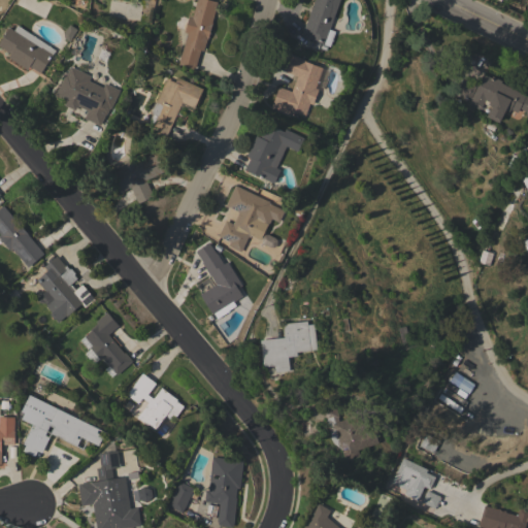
[(184,32),(189,15),(192,17),(196,0),(210,0),(218,2),(211,23),(212,23),(207,38),(203,51),(198,50),(193,68),(177,64),(187,33),(184,32)]
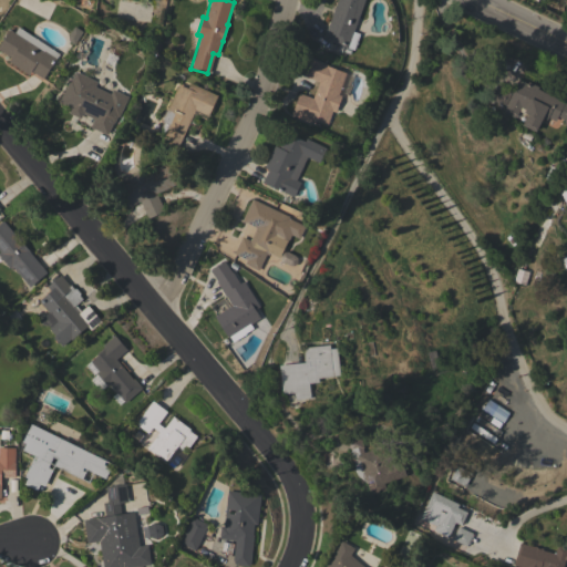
[(337,0),(364,0),(353,31),(360,33),(353,50),(323,39),(337,0)]
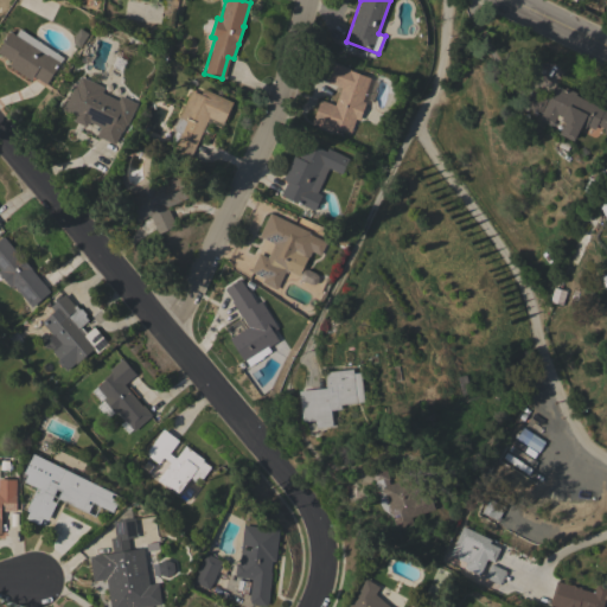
[(63,57),(45,84),(33,76),(31,80),(10,65),(12,62),(0,53),(0,45),(11,31),(16,34),(20,29),(63,57)]
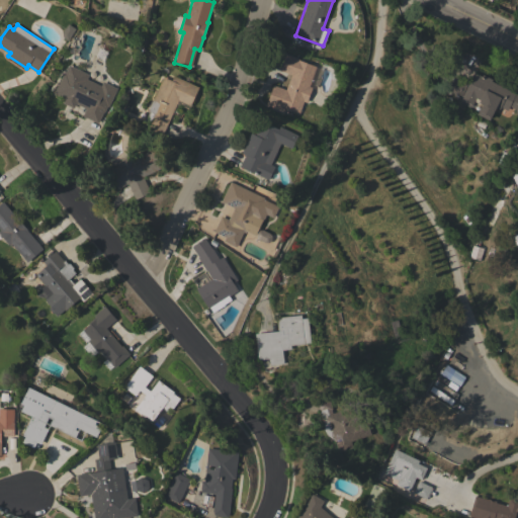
[(309,86),(312,87),(307,102),(304,101),(298,112),(291,109),(290,111),(282,107),(281,110),(266,104),(273,85),(285,89),(291,75),(275,68),(281,53),(317,67),(309,86)]
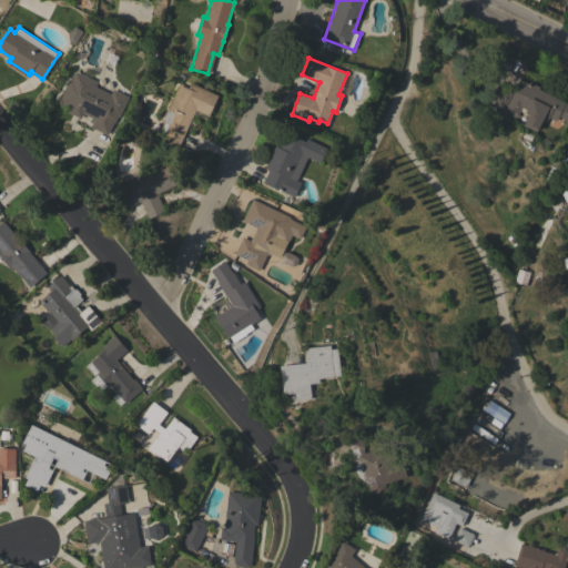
[(98,82),(95,87),(110,94),(113,90),(128,97),(119,117),(117,115),(108,135),(90,127),(93,119),(82,113),(80,119),(69,113),(71,109),(59,102),(70,79),(71,80),(75,71),(98,82)]
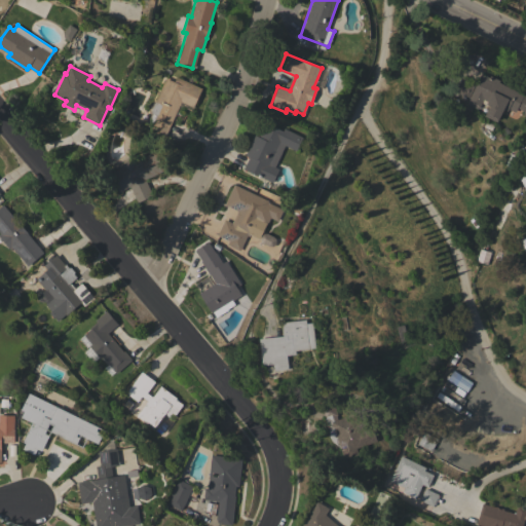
[(523,95),(525,91),(525,117),(522,115),(524,111),(517,108),(515,112),(509,109),(506,111),(503,109),(496,122),(485,116),(490,106),(486,104),(487,103),(483,100),(478,110),(466,104),(470,99),(455,91),(461,79),(460,79),(460,78),(462,79),(463,77),(477,83),(482,73),(489,77),(490,76),(500,80),(499,82),(523,95)]
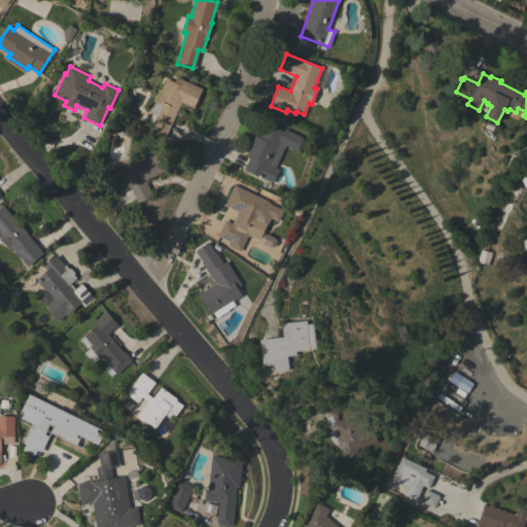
[(202,89),(194,107),(181,102),(166,136),(150,130),(153,125),(147,121),(151,113),(150,113),(151,111),(150,110),(154,101),(155,102),(166,78),(174,82),(177,77),(202,89)]
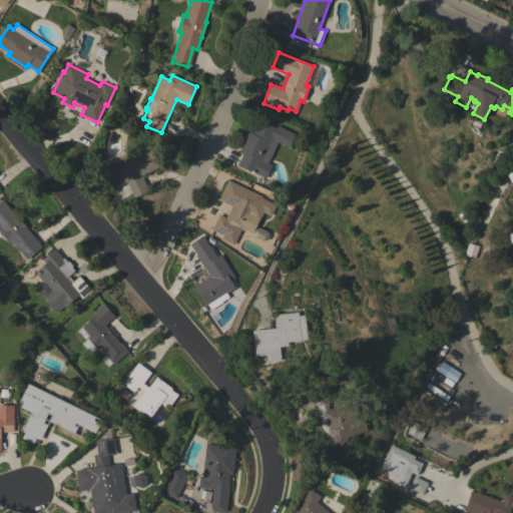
[(243,153),(239,151),(248,132),(252,134),(260,119),(277,127),(278,125),(296,134),(290,147),(278,141),(268,163),(273,165),(266,178),(237,164),(243,153)]
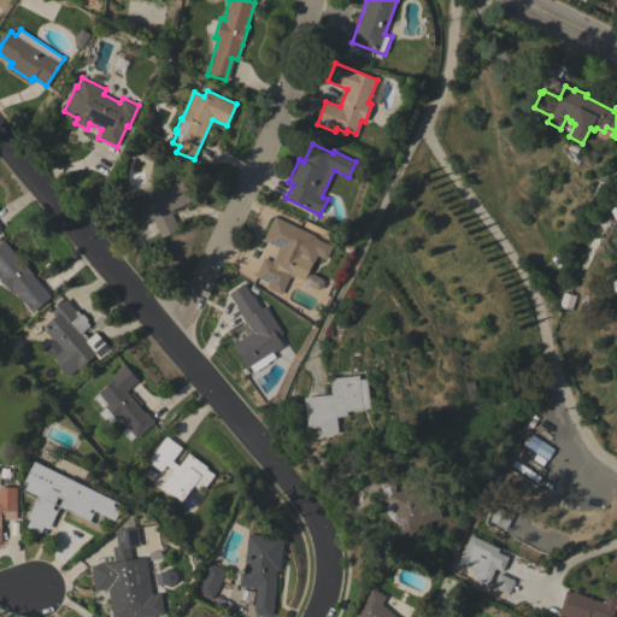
[(170,211),(178,229),(160,238),(152,219),(140,225),(129,203),(141,197),(140,194),(158,186),(159,188),(182,177),(193,200),(170,211)]
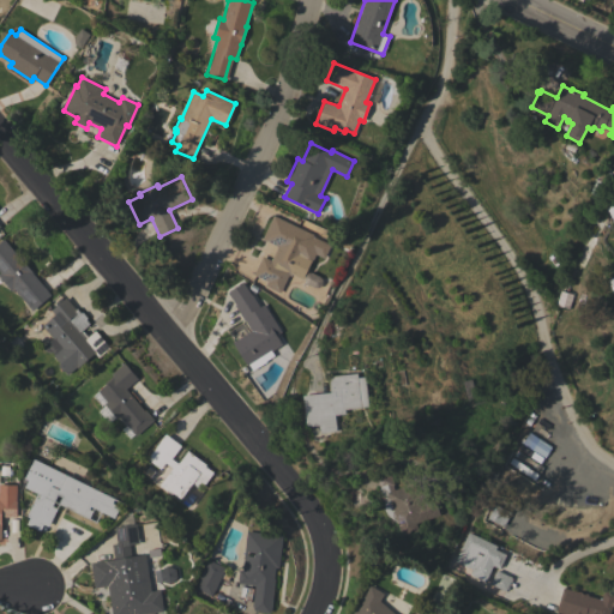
[(270,262),(277,246),(263,239),(274,215),(314,235),(313,236),(330,245),(324,258),(315,253),(311,264),(309,264),(302,278),(294,275),(293,277),(289,275),(280,293),(265,286),(268,281),(253,275),(262,257),(270,262)]
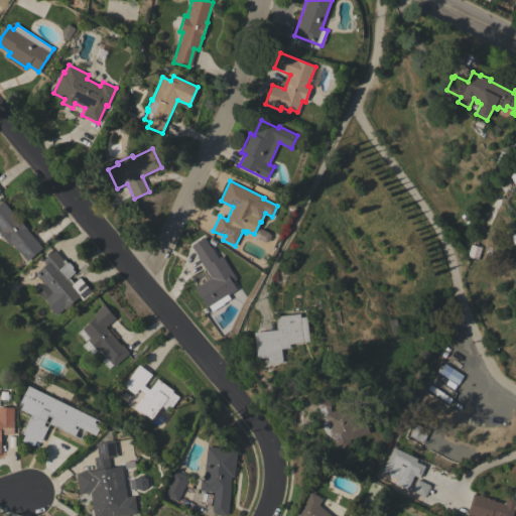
[(26,261),(11,243),(9,245),(0,233),(0,203),(3,201),(42,248),(26,261)]
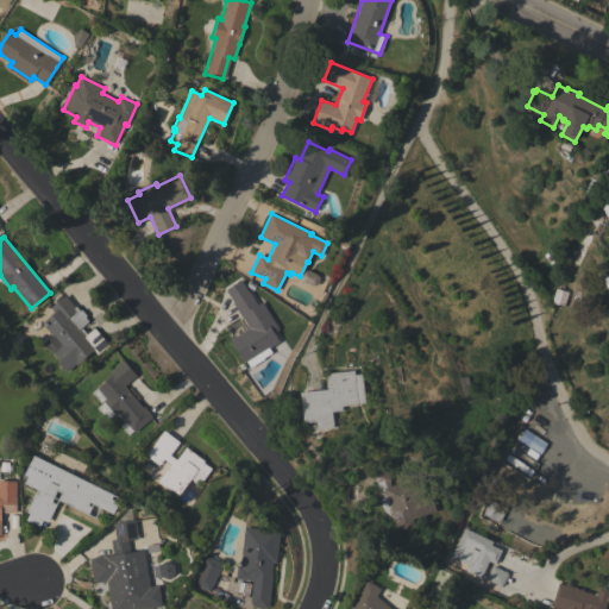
[(280,328),(274,332),(280,341),(257,356),(261,362),(250,368),(248,363),(246,363),(231,339),(250,328),(243,318),(233,302),(226,290),(242,281),(249,293),(250,293),(257,305),(262,301),(280,328)]
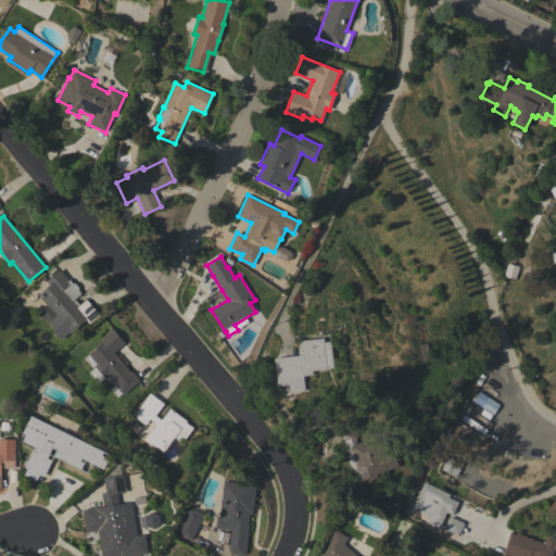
[(45,282),(59,269),(68,280),(70,279),(73,283),(75,283),(78,287),(78,289),(81,293),(74,299),(79,305),(86,300),(99,315),(89,324),(85,318),(61,339),(58,336),(55,336),(51,331),(53,329),(47,320),(47,319),(43,319),(40,318),(38,316),(36,314),(46,306),(36,295),(48,286),(45,282)]
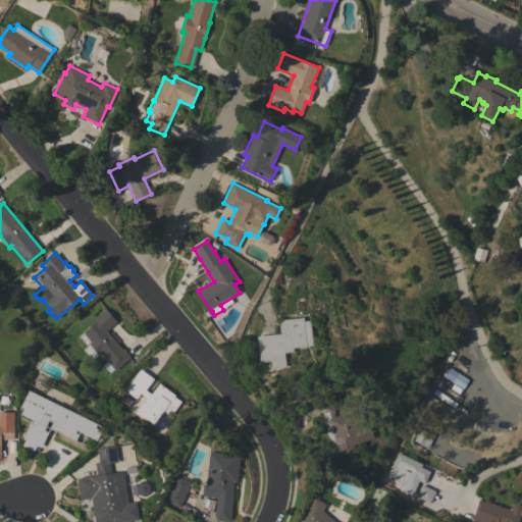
[(122,349),(123,349),(131,357),(114,370),(101,354),(99,356),(88,344),(91,342),(83,332),(90,327),(88,325),(96,319),(95,318),(105,309),(116,321),(106,330),(122,349)]
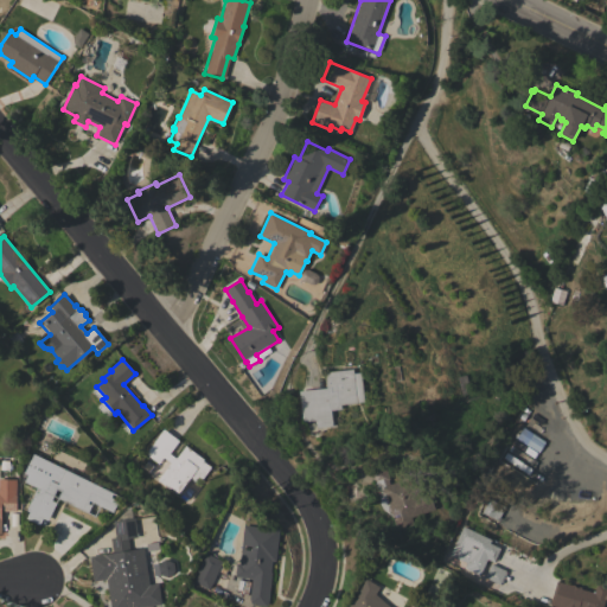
[(326,388),(325,377),(326,377),(326,372),(352,369),(353,374),(360,372),(364,402),(340,404),(342,409),(331,410),(332,426),(317,428),(314,421),(302,422),(299,391),(326,388)]
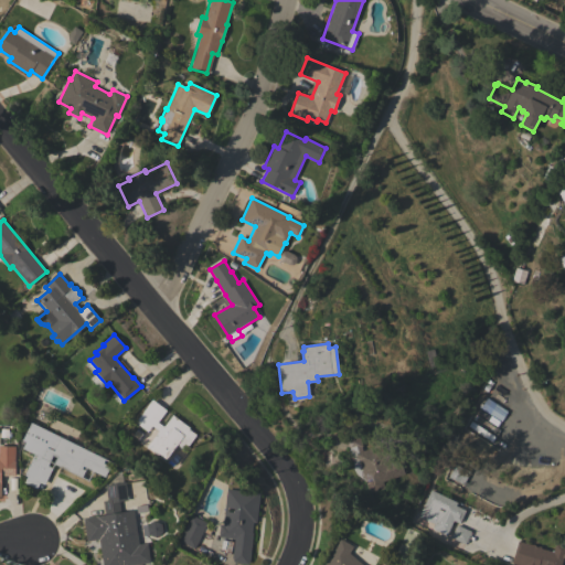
[(478,407),(484,397),(496,404),(492,408),(496,411),(491,417),(478,407)]
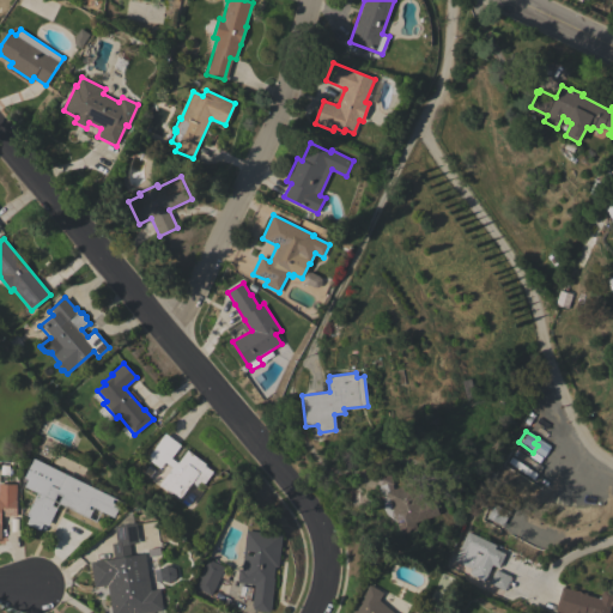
[(181,445),(171,457),(177,462),(187,449),(206,463),(205,466),(213,472),(200,489),(192,483),(180,498),(171,491),(170,493),(158,484),(171,467),(164,462),(159,468),(146,459),(165,434),(181,445)]
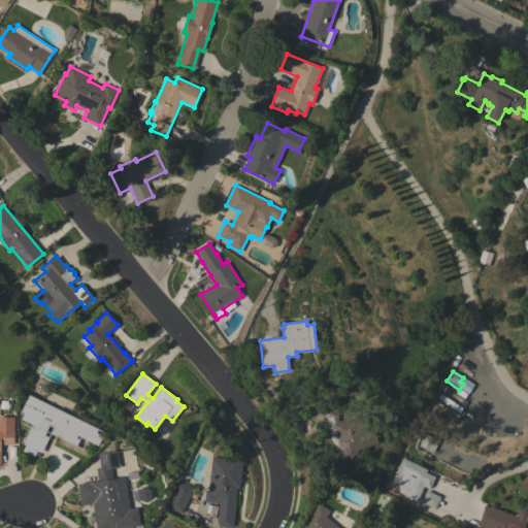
[(98,429),(97,432),(103,435),(98,446),(77,435),(76,437),(79,439),(76,447),(51,433),(41,453),(37,451),(34,457),(23,451),(25,444),(23,443),(32,425),(21,419),(24,413),(21,411),(29,394),(98,429)]
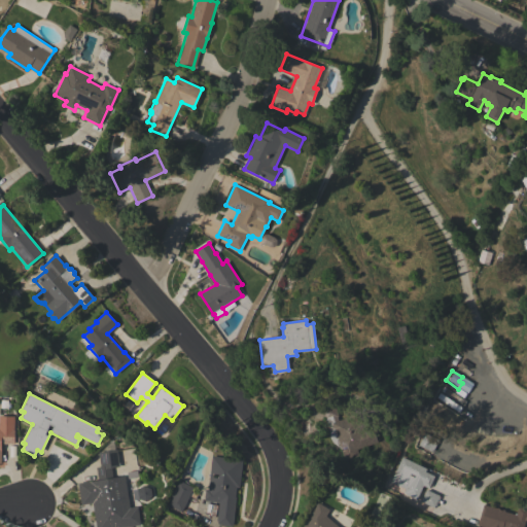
[(357,449),(358,454),(344,459),(341,449),(339,448),(337,446),(332,443),(330,441),(328,429),(320,407),(334,402),(339,420),(366,411),(377,443),(357,449)]
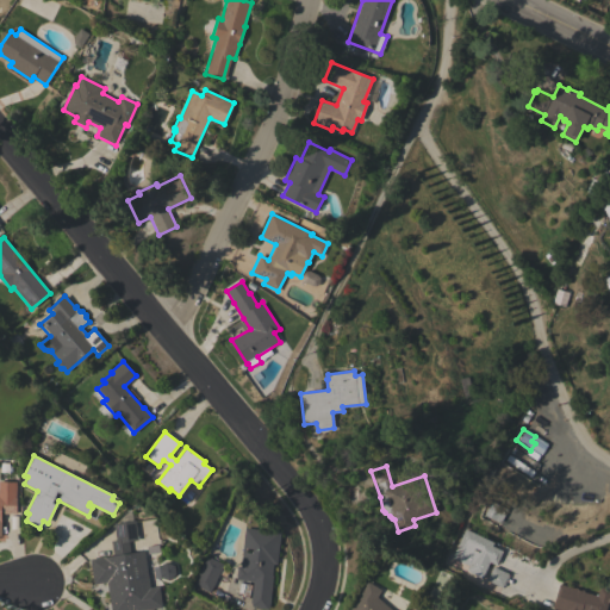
[(0,481),(17,481),(16,514),(1,514),(0,536),(0,481)]
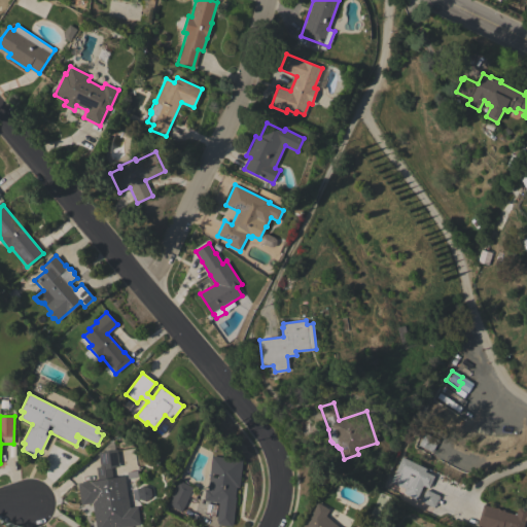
[(130,507),(137,506),(140,525),(126,526),(96,526),(92,502),(80,504),(77,483),(98,480),(96,467),(100,466),(98,452),(116,449),(119,466),(111,467),(112,478),(125,476),(130,507)]
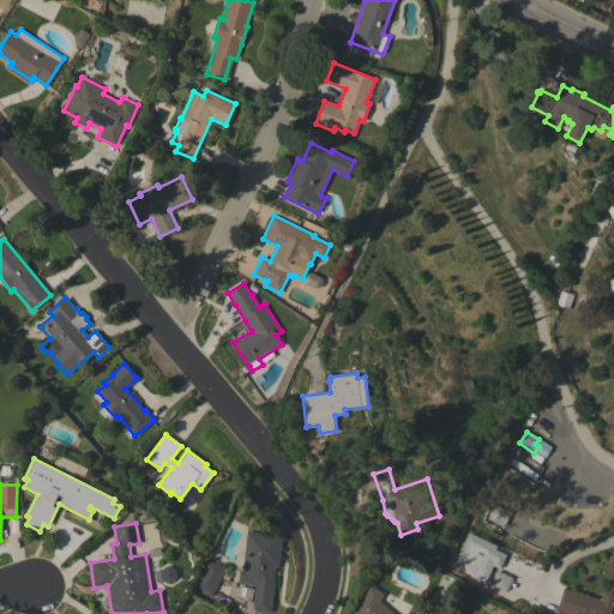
[(282,535),(278,567),(275,567),(274,579),(275,579),(271,613),(259,612),(259,611),(253,611),(253,607),(252,607),(254,585),(238,583),(239,570),(242,570),(247,531),(282,535)]
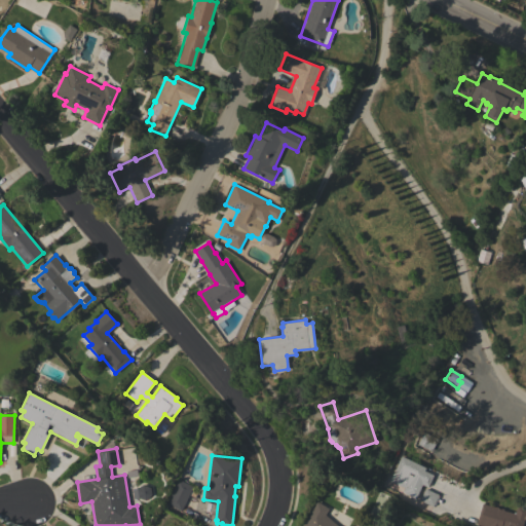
[(425,467),(424,471),(434,475),(427,488),(414,481),(415,478),(405,473),(399,486),(388,481),(401,455),(425,467)]
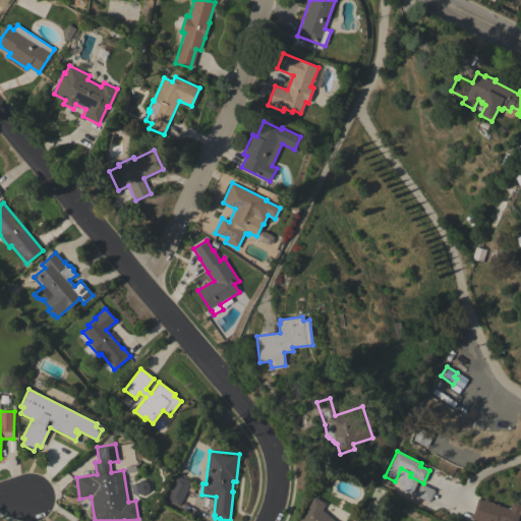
[(191,482),(179,506),(165,498),(176,474),(191,482)]
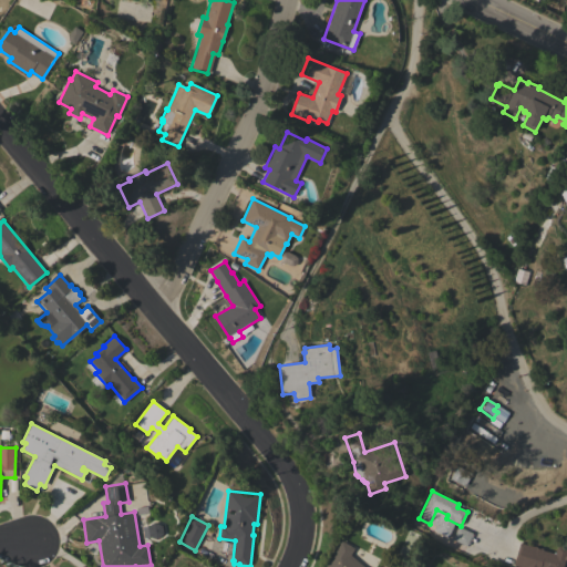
[(162,525),(163,534),(156,539),(148,536),(147,527),(154,523),(162,525)]
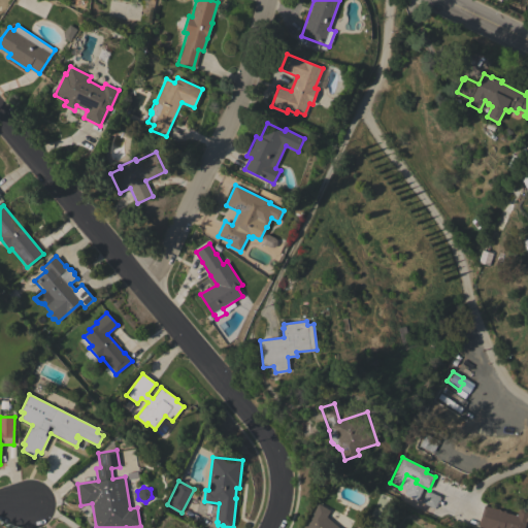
[(421,502),(427,490),(440,496),(434,508),(421,502)]
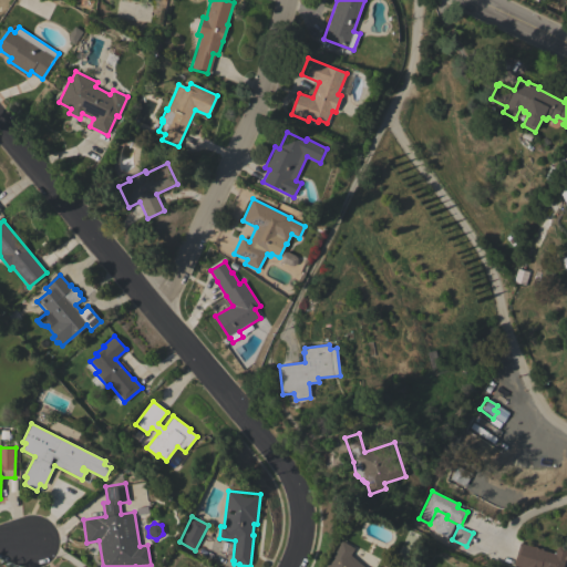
[(363,566),(366,566),(322,566),(342,540),(354,549),(350,555),(363,566)]
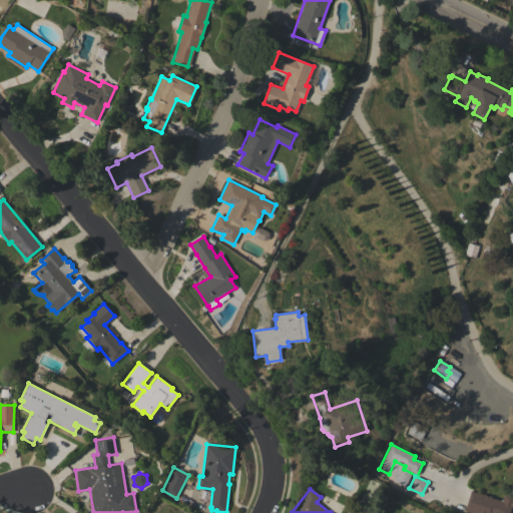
[(483,495),(483,494),(485,495),(485,496),(488,497),(488,496),(491,497),(491,498),(501,501),(501,500),(503,500),(505,493),(512,496),(512,503),(509,512),(471,512),(465,511),(471,491),(483,495)]
